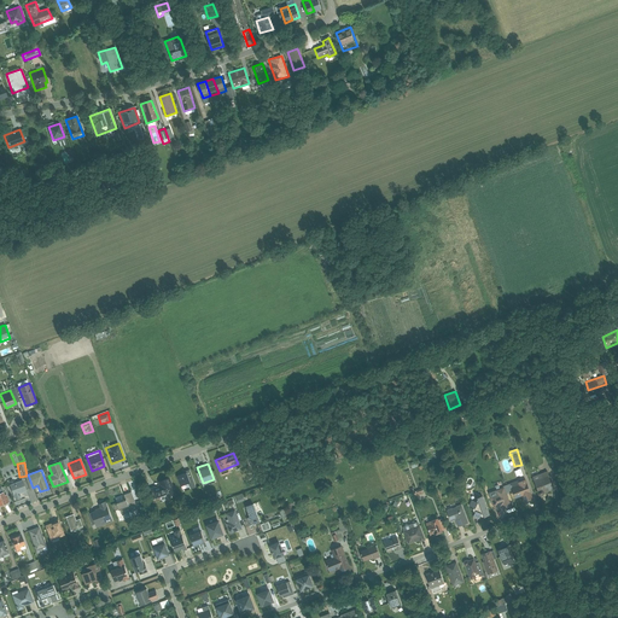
[(182,493),(196,488),(190,471),(176,476),(182,493)]
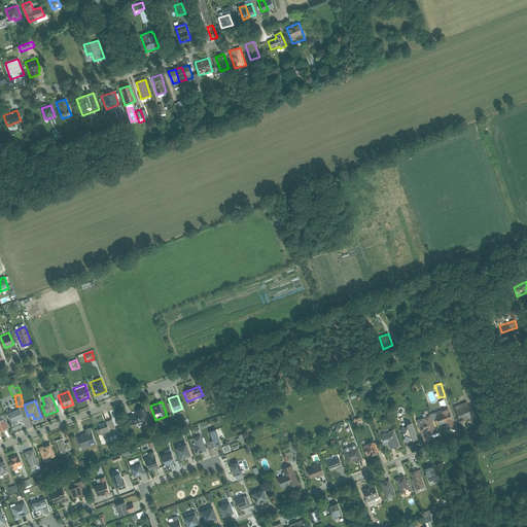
[(459,419),(470,415),(465,402),(454,407),(459,419)]
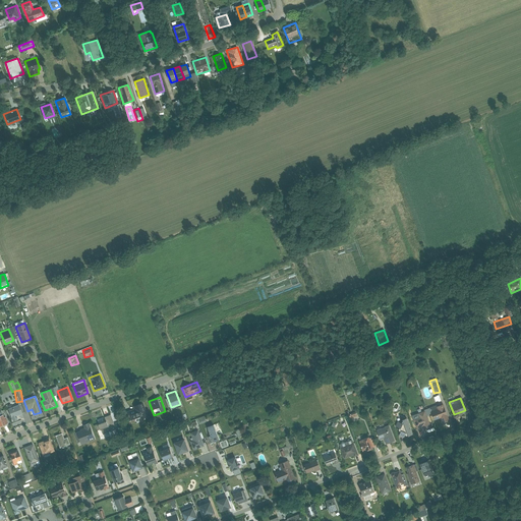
[(141,421),(149,419),(143,403),(133,406),(135,410),(126,413),(129,421),(140,417),(141,421)]
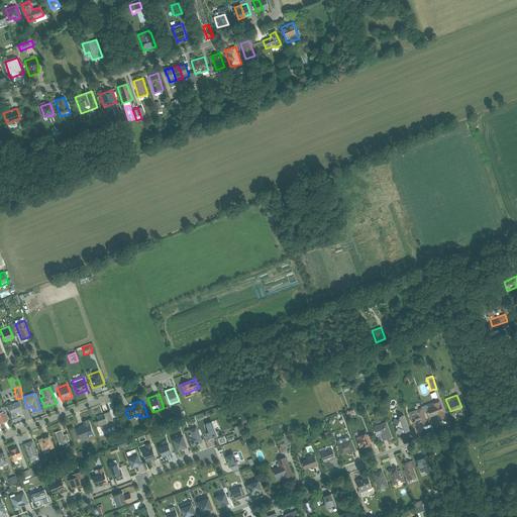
[(431,416),(443,412),(440,401),(427,405),(431,416)]
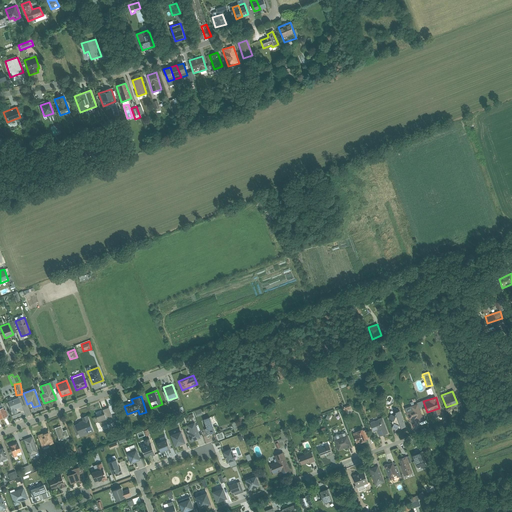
[(7,402),(12,416),(18,414),(16,408),(21,406),(18,398),(7,402)]
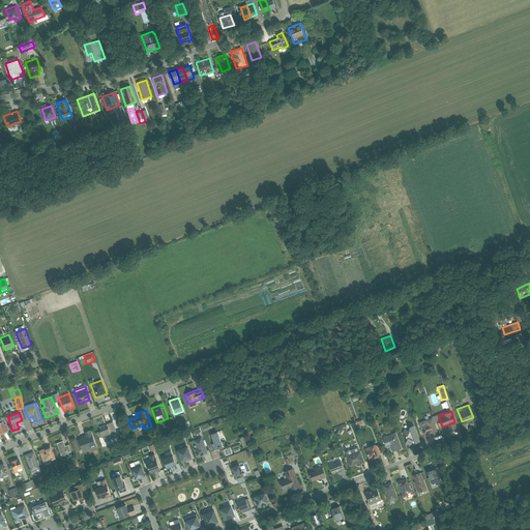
[(423,434),(437,430),(433,418),(419,422),(423,434)]
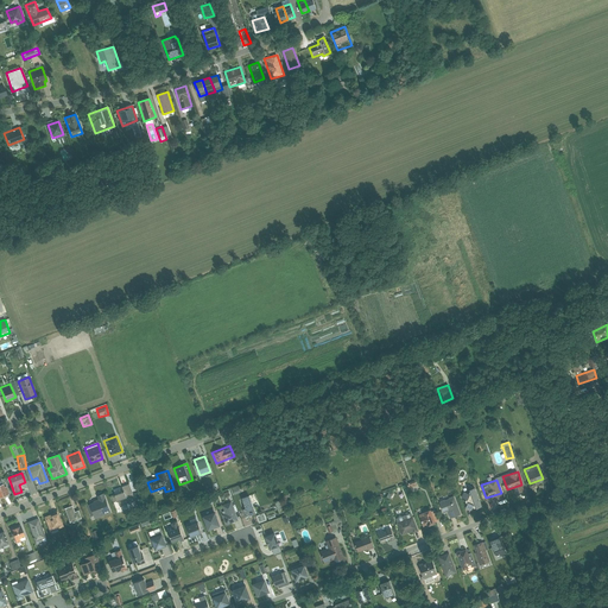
[(124,492),(114,494),(119,511),(125,510),(122,501),(133,498),(130,485),(122,486),(124,492)]
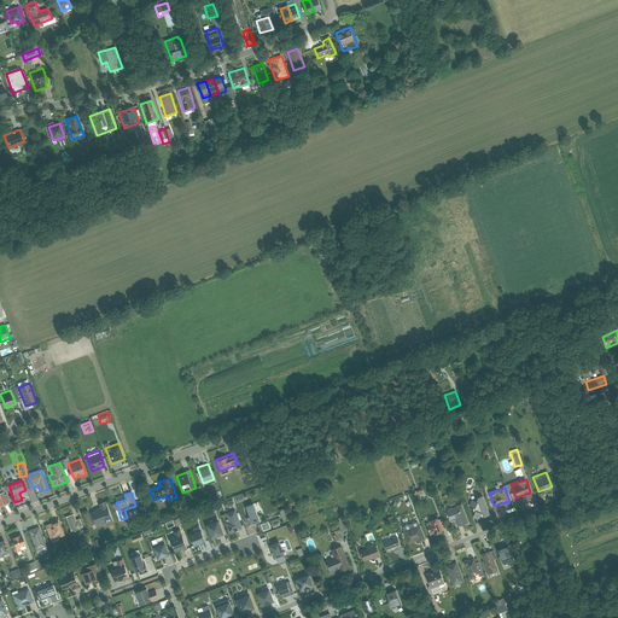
[(476,520),(489,516),(483,496),(468,501),(476,520)]
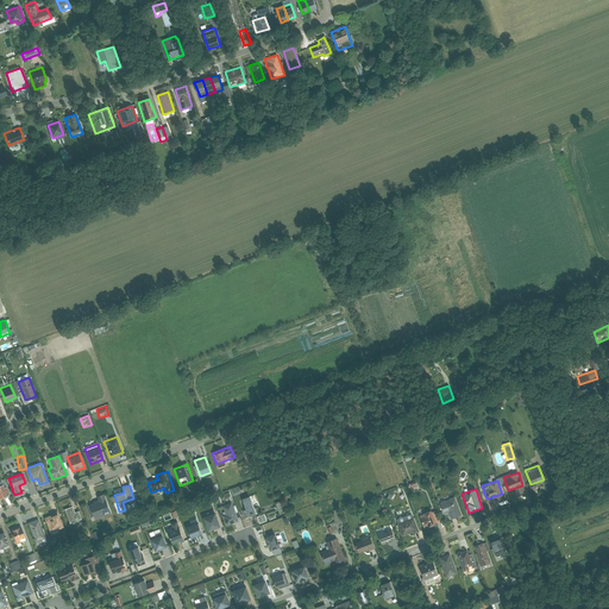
[(94,518),(111,512),(104,495),(87,501),(94,518)]
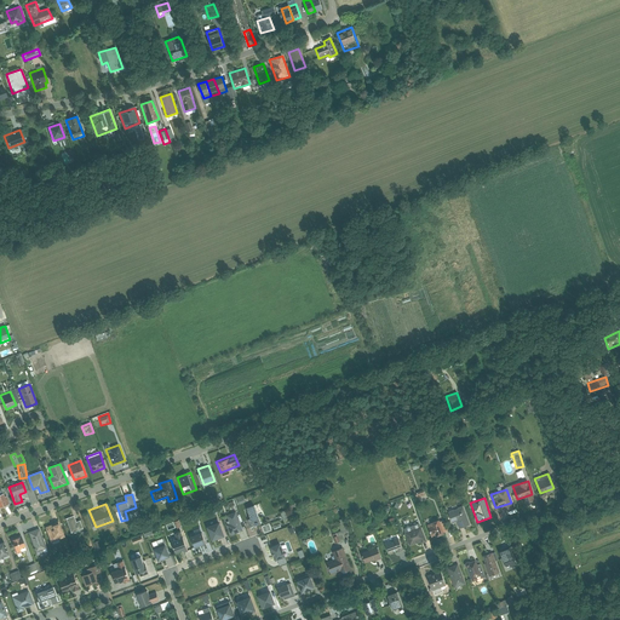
[(251,527),(260,523),(254,506),(247,510),(251,520),(248,521),(251,527)]
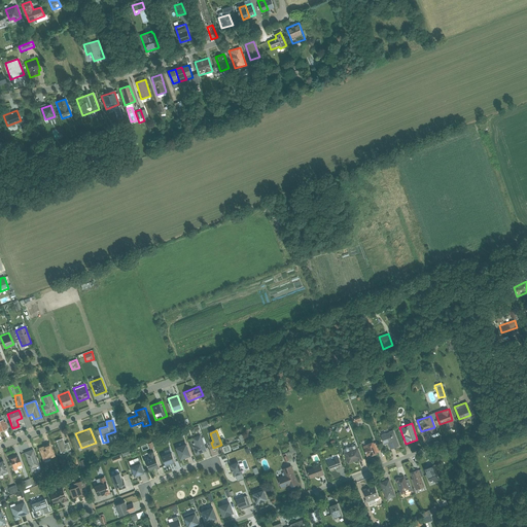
[(387,452),(399,447),(393,430),(381,435),(387,452)]
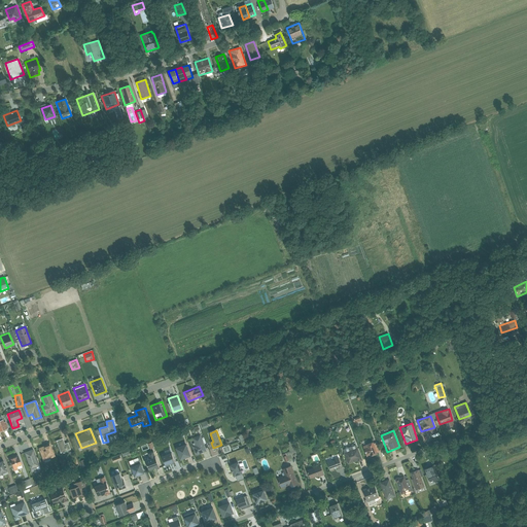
[(196,455),(206,451),(201,435),(192,438),(196,446),(192,447),(196,455)]
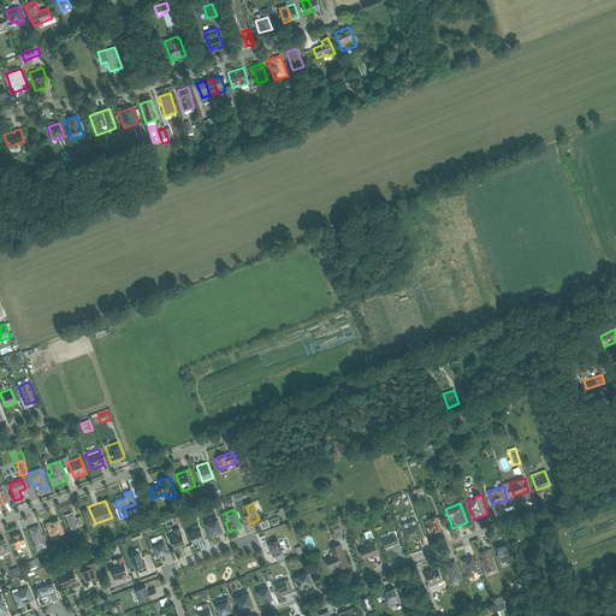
[(71,532),(83,527),(78,517),(76,519),(72,513),(64,516),(71,532)]
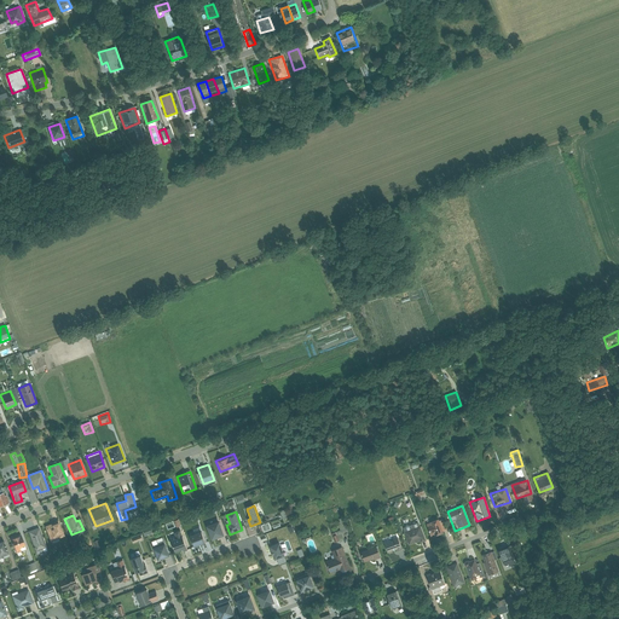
[(432,539),(447,533),(441,518),(426,524),(432,539)]
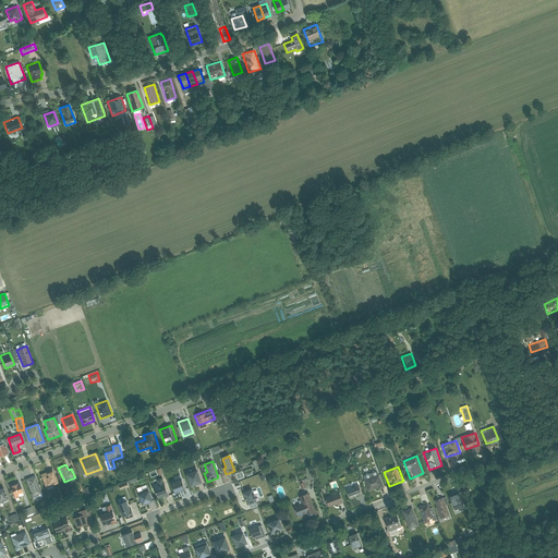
[(47,489),(58,485),(52,470),(40,475),(47,489)]
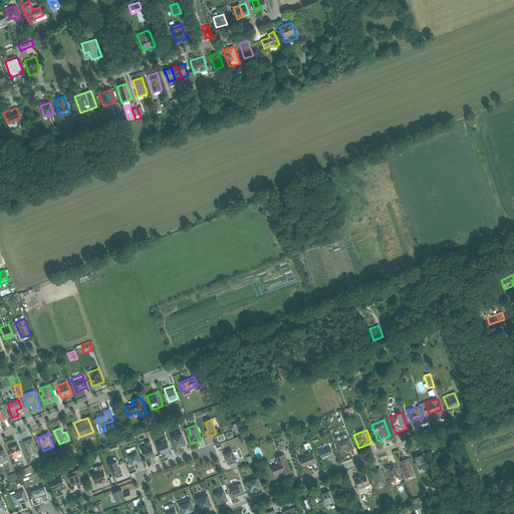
[(175,449),(186,445),(182,433),(171,436),(175,449)]
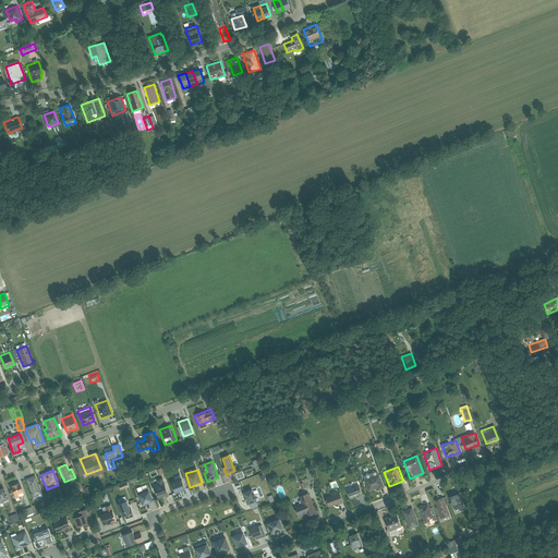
[(235,473),(238,481),(244,478),(242,471),(235,473)]
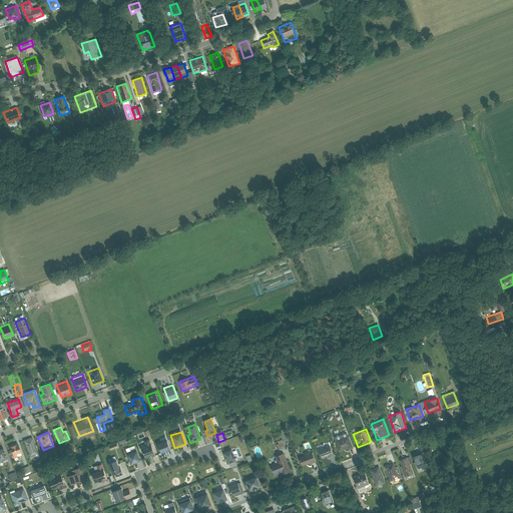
[(339,452),(353,447),(348,433),(334,438),(339,452)]
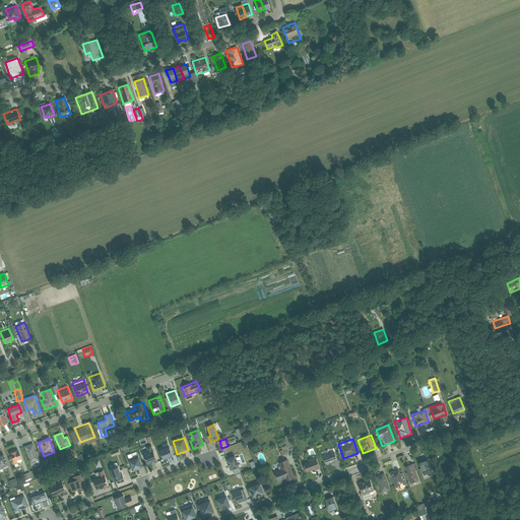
[(29,464),(39,460),(33,443),(23,447),(29,464)]
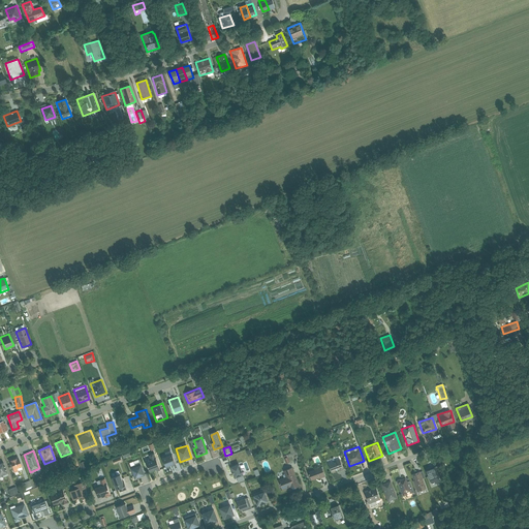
[(150,472),(159,469),(154,454),(144,458),(150,472)]
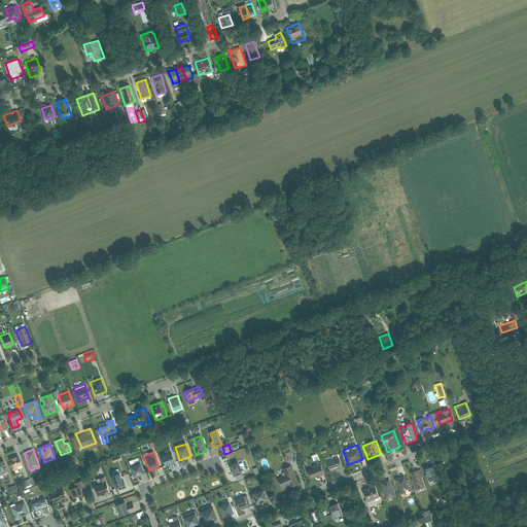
[(284,462),(291,460),(289,452),(285,453),(286,456),(283,456),(284,462)]
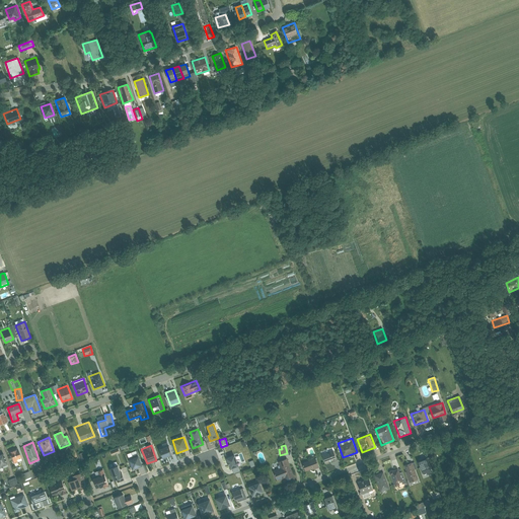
[(162,460),(172,456),(168,446),(158,449),(162,460)]
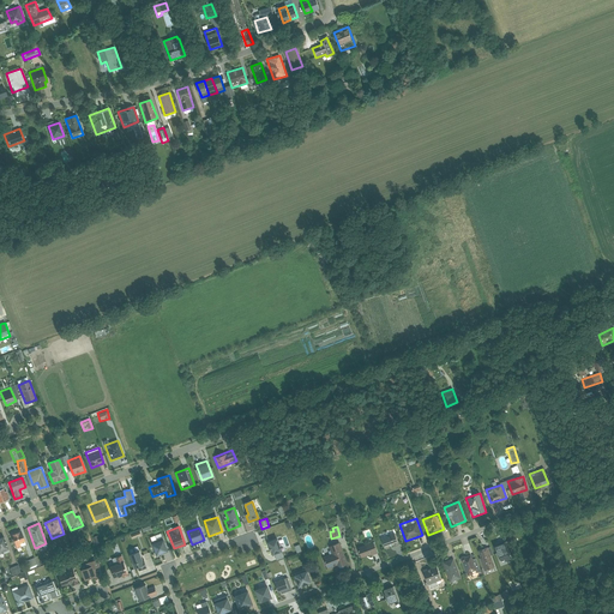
[(16,549),(26,546),(20,530),(11,534),(16,549)]
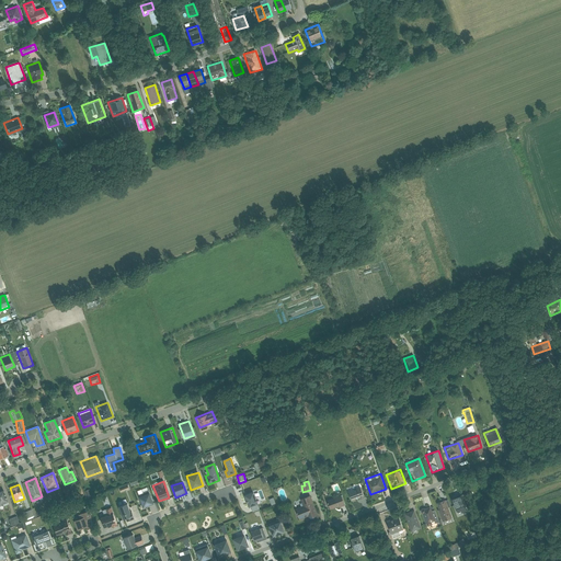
[(352,501),(364,497),(359,484),(347,489),(352,501)]
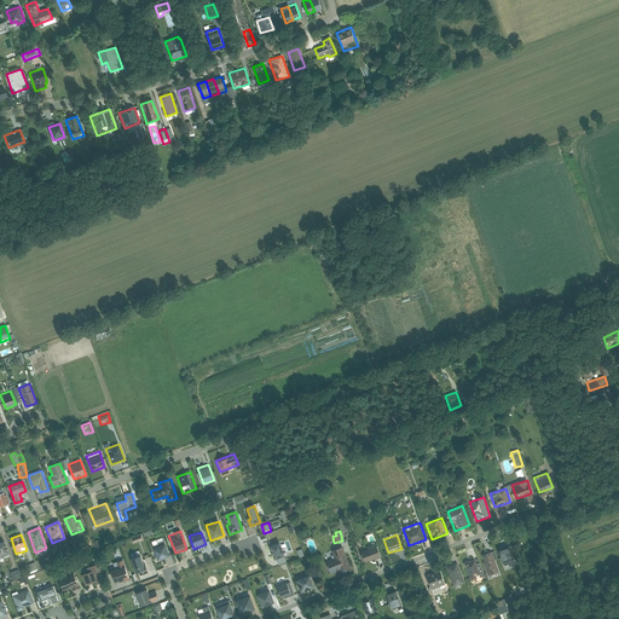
[(158,561),(169,556),(165,543),(152,547),(158,561)]
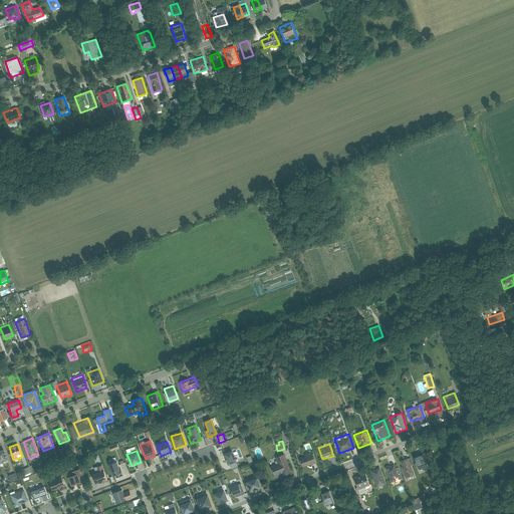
[(228,465),(236,462),(232,451),(224,454),(228,465)]
